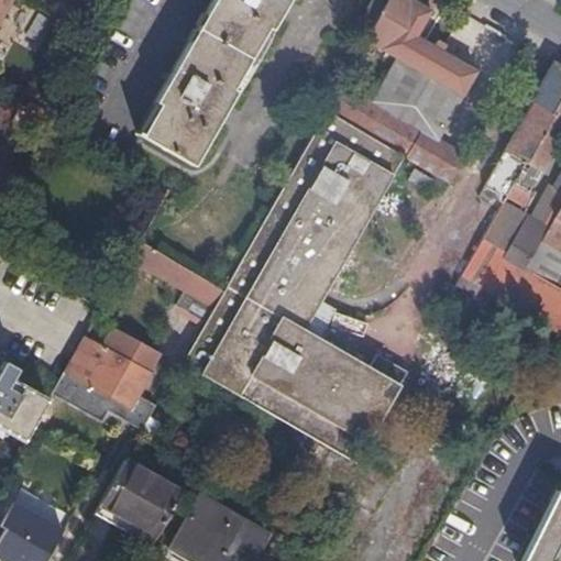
[(0,0),(0,19),(11,0),(0,0)]
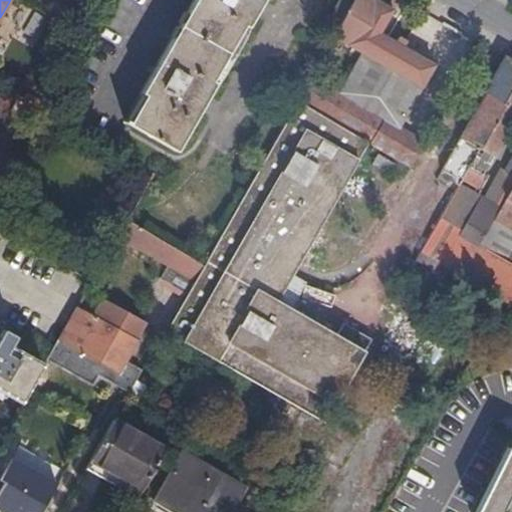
[(149,96),(134,124),(180,152),(219,82),(216,80),(247,25),(250,27),(265,0),(198,0),(145,93),(149,96)]
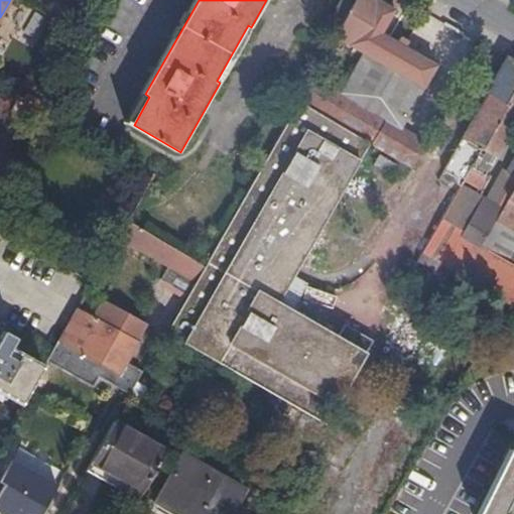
[(315,76),(300,102),(371,142),(414,168),(429,142),(403,127),(439,66),(406,46),(408,41),(403,39),(401,43),(383,33),(403,0),(390,0),(388,4),(381,0),(359,0),(357,4),(344,27),(339,37),(366,52),(343,92),(315,76)]
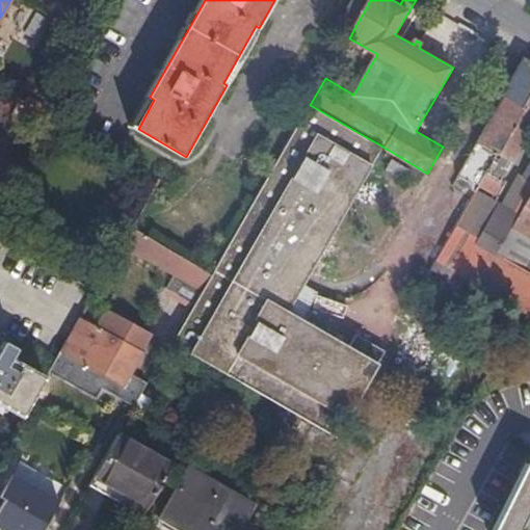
[(348,0),(338,18),(354,28),(368,4),(361,0),(348,0)]
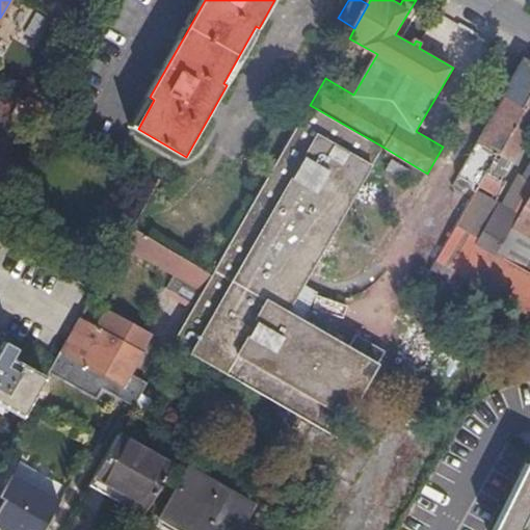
[(85,32),(91,22),(57,2),(51,12),(85,32)]
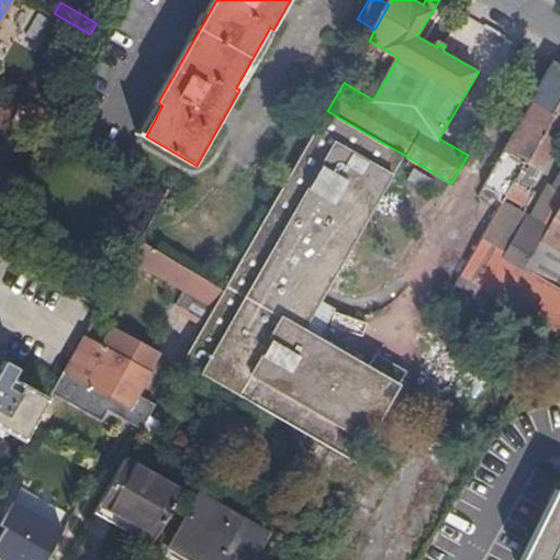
[(90,34),(99,38),(105,29),(97,23),(90,34)]
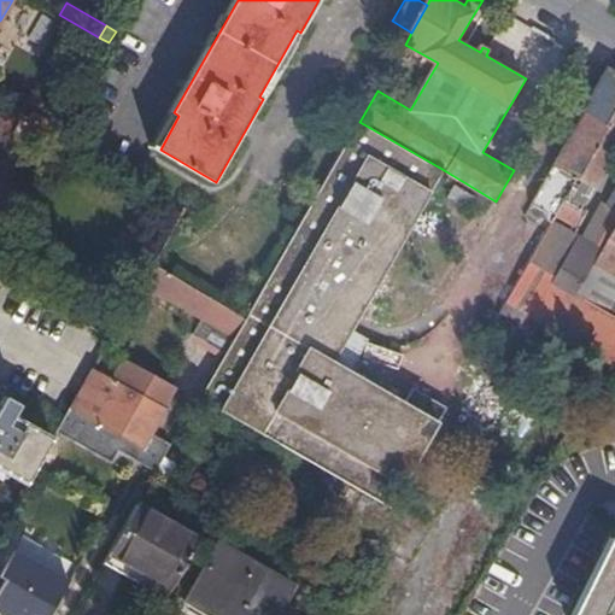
[(259,97),(263,99),(300,33),(297,30),(259,97)]
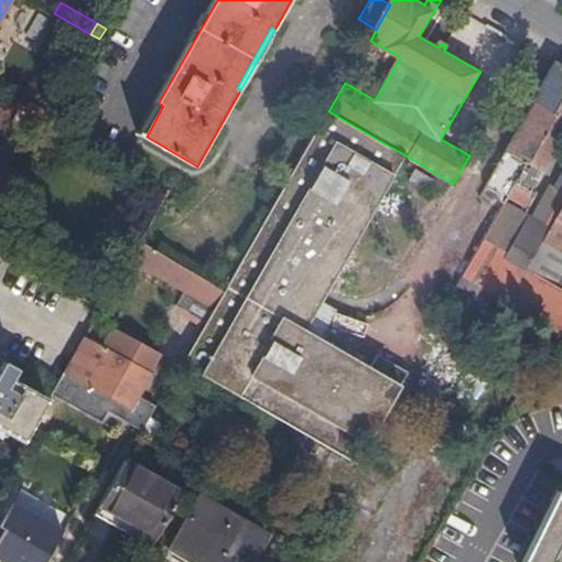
[(561,64),(557,61),(539,90),(540,92),(481,196),(501,208),(505,202),(509,194),(561,100),(561,64)]
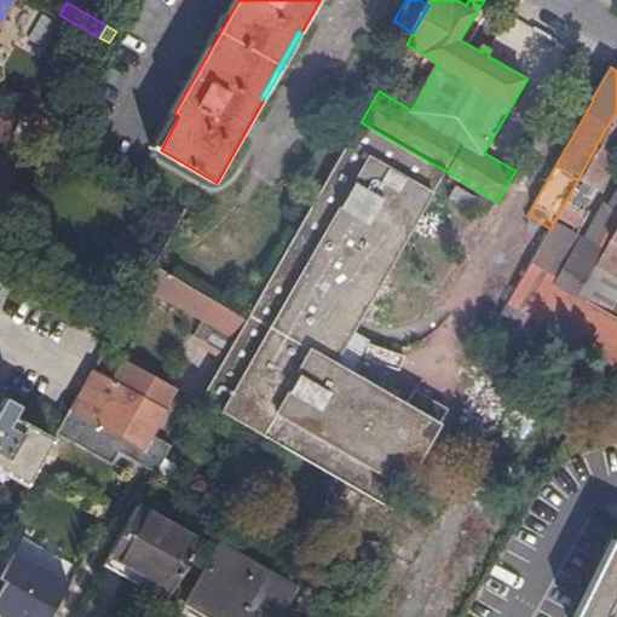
[(0,156),(24,115),(4,104),(0,110),(0,156)]
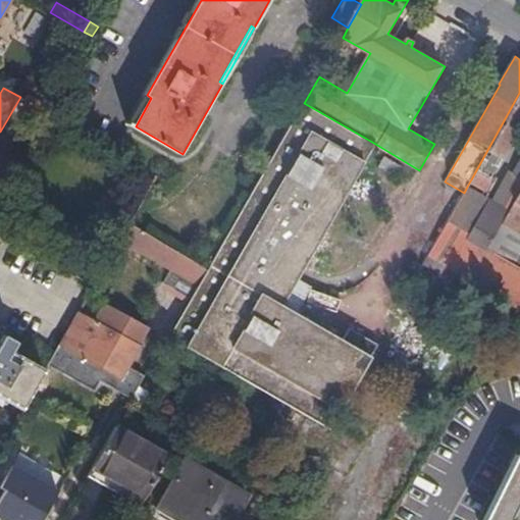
[(26,100),(48,113),(52,106),(31,93),(26,100)]
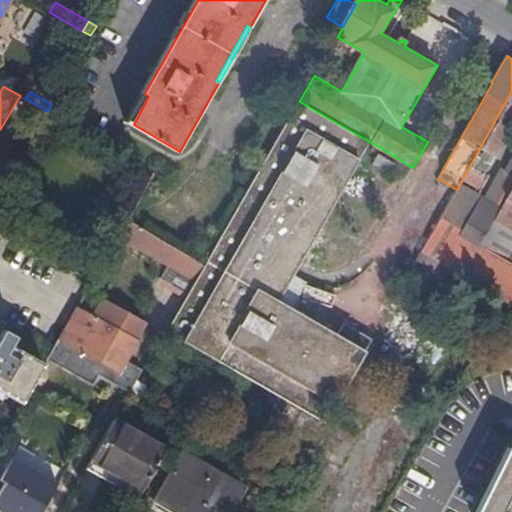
[(511,91),(464,177),(480,186),(488,175),(486,173),(511,126),(511,91)]
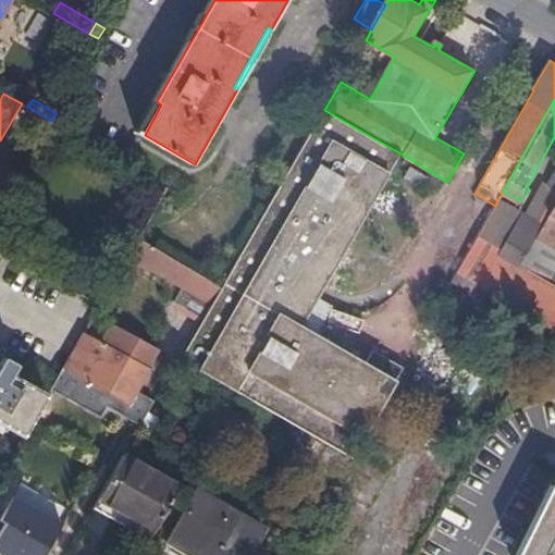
[(139,133),(145,135),(161,105),(157,101),(139,133)]
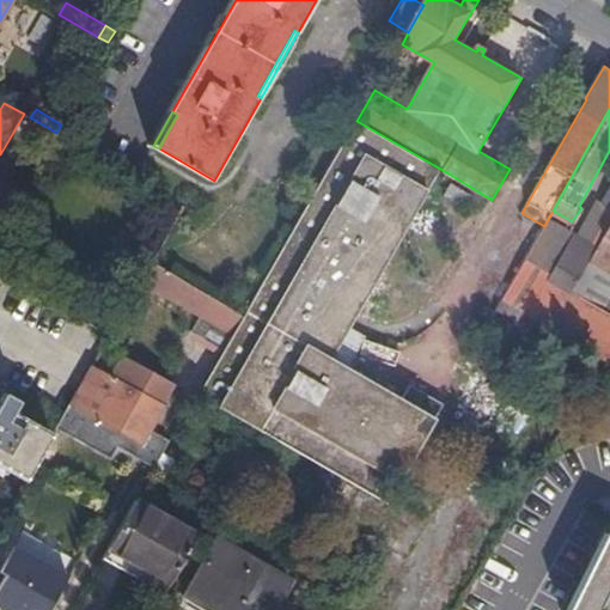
[(440,169),(357,121),(203,395),(386,499),(441,404),(425,396),(418,408),(403,400),(351,370),(333,359),(351,328),(440,169)]
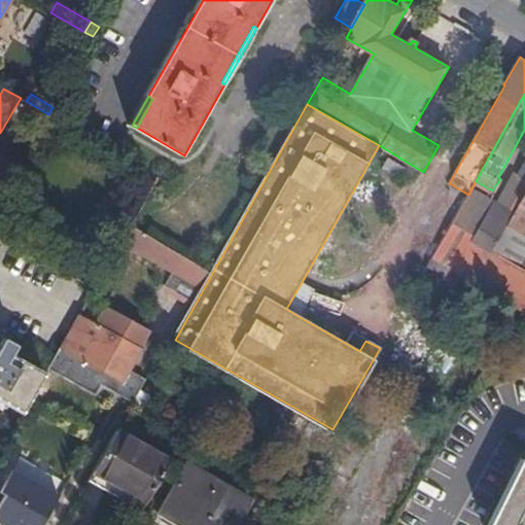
[(400,179),(407,169),(390,159),(384,170),(400,179)]
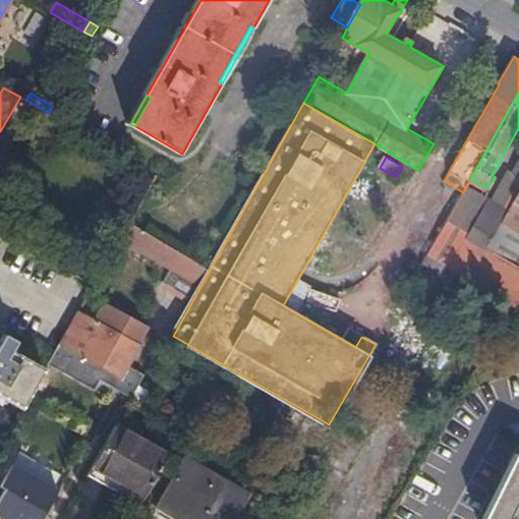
[(463,192),(427,252),(518,305),(518,265),(487,246),(508,211),(466,186),(463,192)]
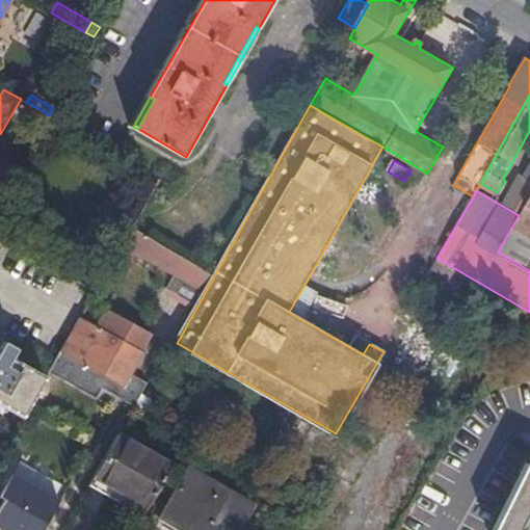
[(498,252),(529,270),(529,195),(519,215),(498,252)]
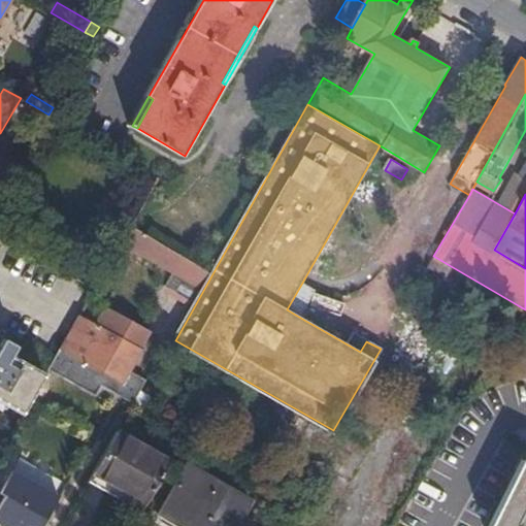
[(133,227),(124,241),(203,287),(211,272),(206,269),(133,227)]
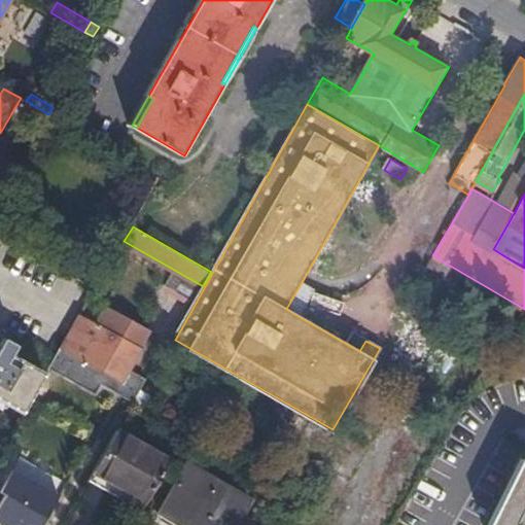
[(206,269),(211,272),(215,265),(209,261),(206,269)]
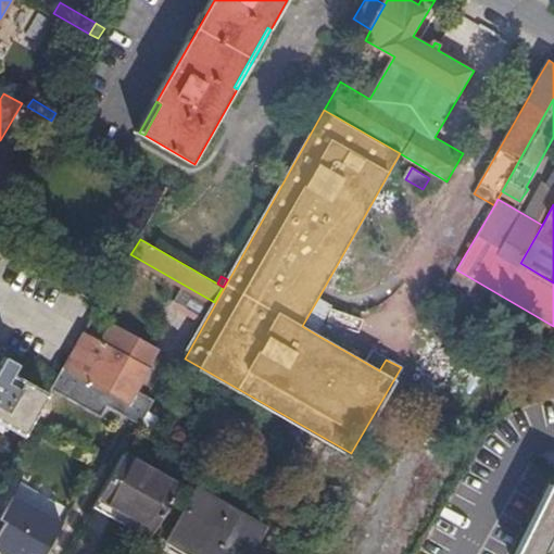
[(335,306),(318,298),(302,326),(318,336),(335,306)]
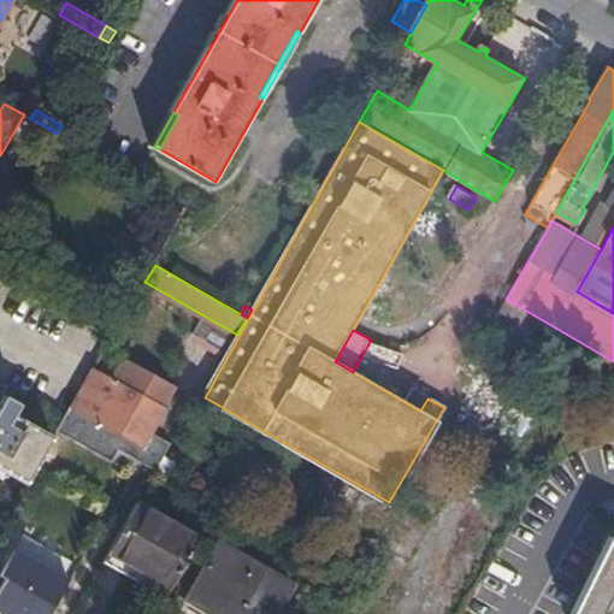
[(114,382),(95,371),(74,407),(101,421),(93,436),(117,450),(125,435),(147,447),(154,434),(153,434),(166,411),(164,409),(176,390),(125,362),(114,382)]
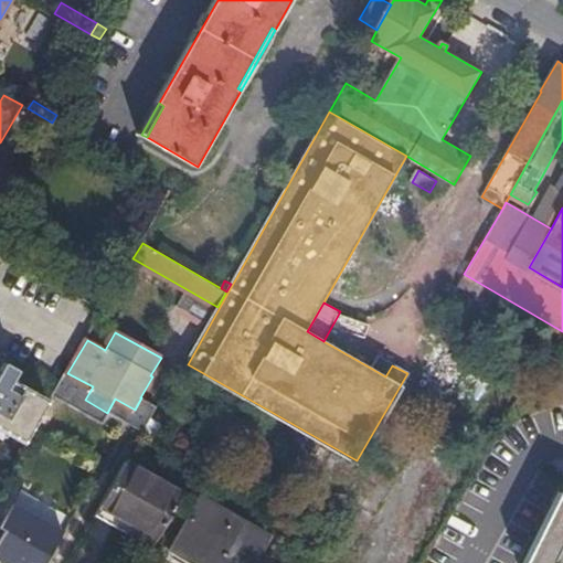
[(35,429),(52,402),(13,380),(25,360),(12,352),(0,374),(0,373),(0,425),(29,442),(35,429)]
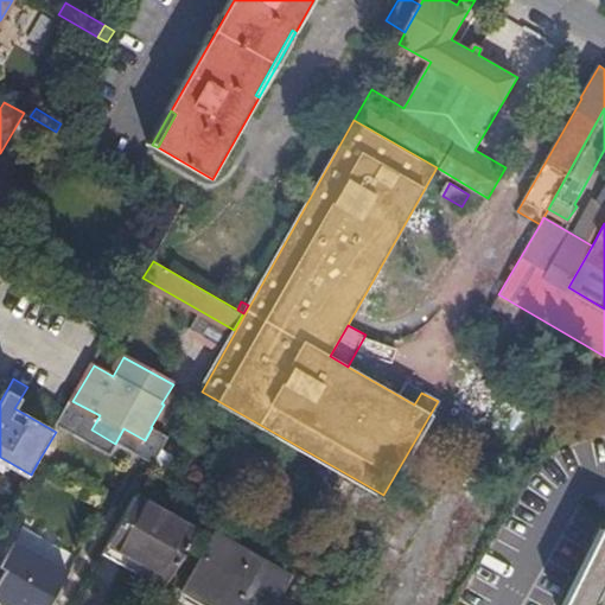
[(414,405),(421,393),(407,384),(400,396),(414,405)]
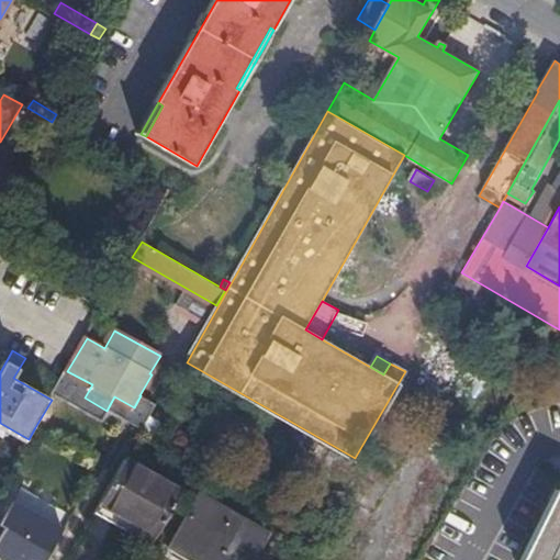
[(92,384),(67,371),(55,392),(104,421),(111,410),(145,429),(159,406),(141,395),(134,407),(114,396),(107,411),(85,398),(92,384)]
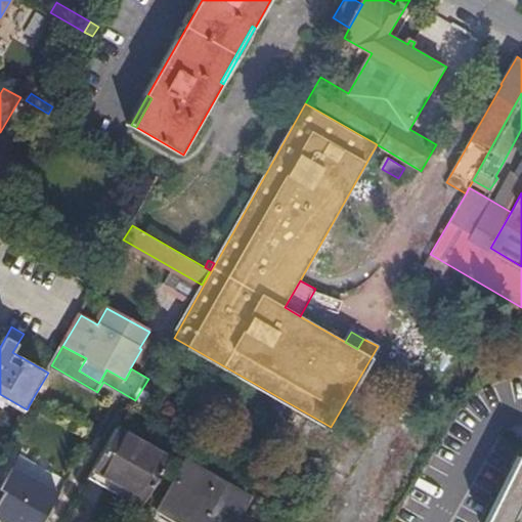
[(378,346),(331,427),(334,429),(380,348),(378,346)]
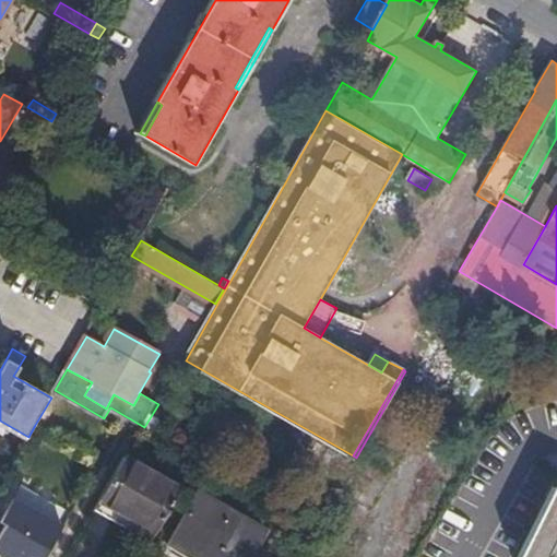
[(184,490),(126,458),(119,471),(98,508),(155,540),(184,490)]
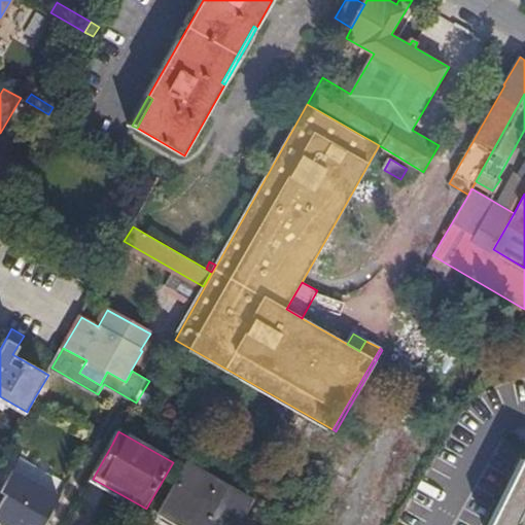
[(524,459),(490,524),(524,524),(524,459)]
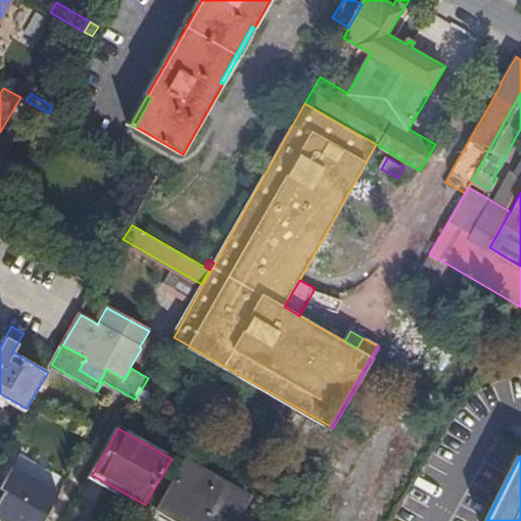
[(188,520),(236,520),(250,498),(188,462),(162,507),(188,520)]
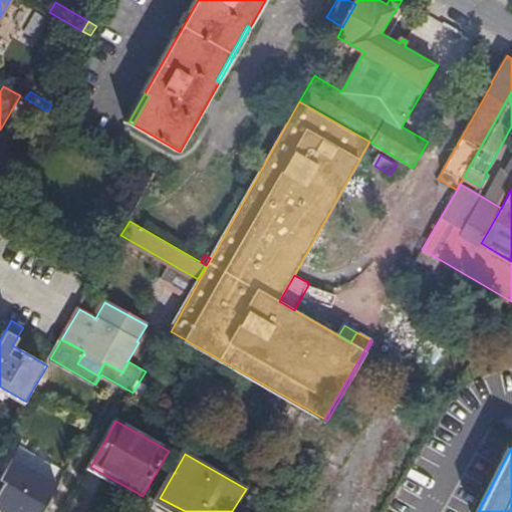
[(0,495),(0,507),(8,511),(42,511),(59,484),(15,459),(2,481),(7,484),(0,495)]
